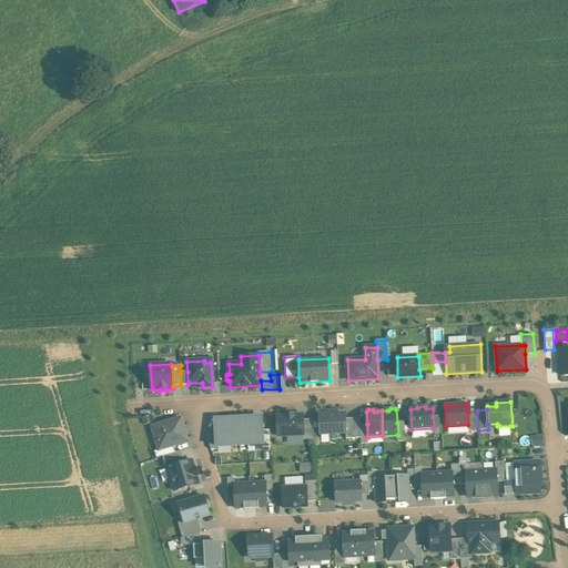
[(321,435),(346,433),(345,419),(345,414),(337,414),(337,412),(327,412),(327,415),(320,416),(321,435)]
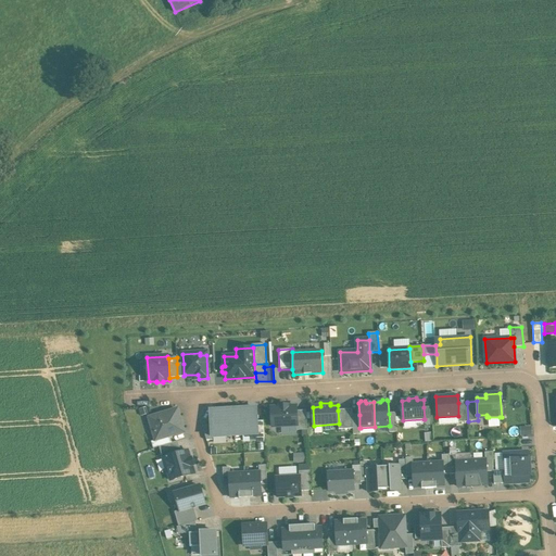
[(468,421),(467,403),(458,403),(458,416),(458,422),(468,422),(468,421)]
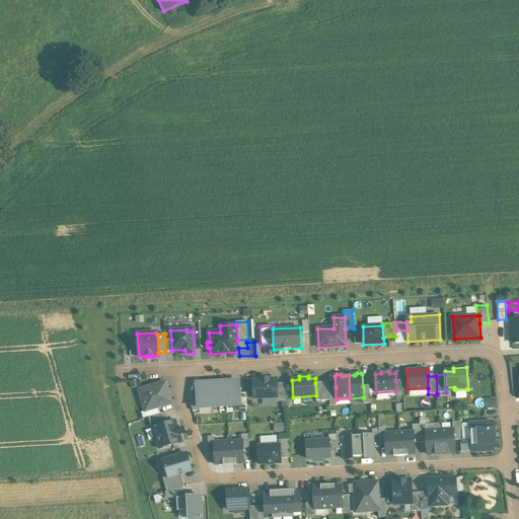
[(262,380),(253,380),(254,399),(277,397),(278,397),(277,383),(277,379),(269,379),(269,378),(262,379),(262,380)]
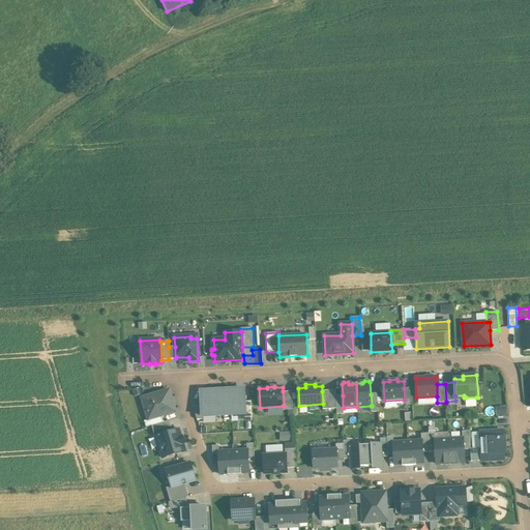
[(242,388),(223,389),(224,414),(232,414),(232,416),(245,415),(244,395),(242,395),(242,388)]
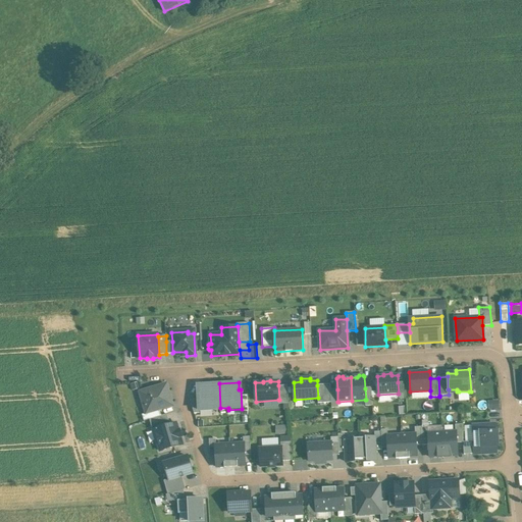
[(219,383),(200,384),(200,393),(198,393),(199,411),(213,411),(213,409),(220,408),(219,383)]
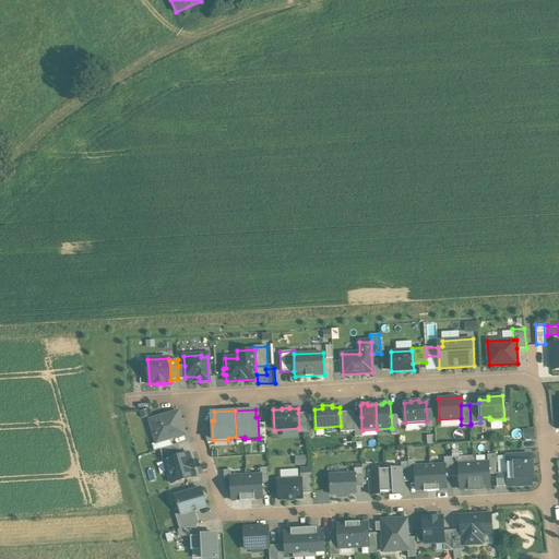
[(150,420),(156,443),(171,439),(186,435),(178,412),(150,420)]
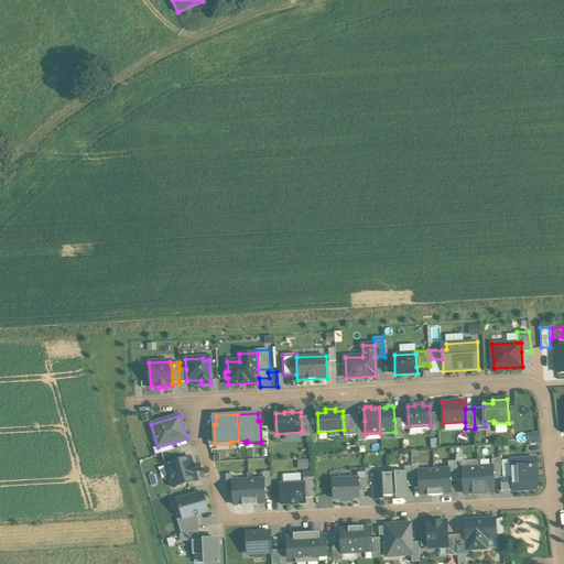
[(357,415),(343,416),(344,430),(344,436),(358,435),(357,421),(357,415)]
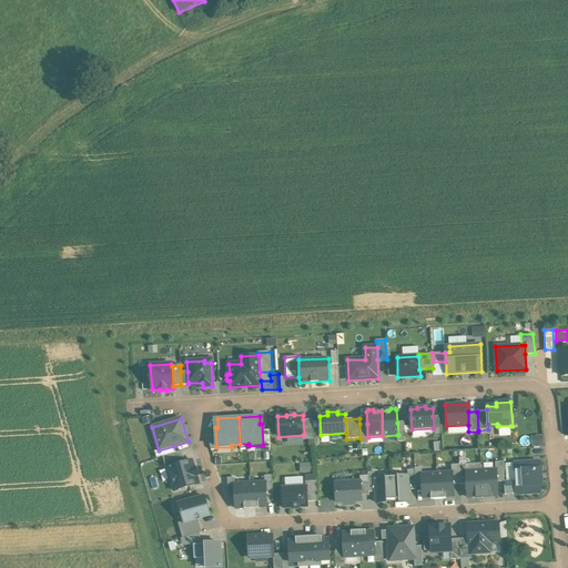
[(313,419),(303,419),(304,435),(303,435),(303,439),(314,439),(313,419)]
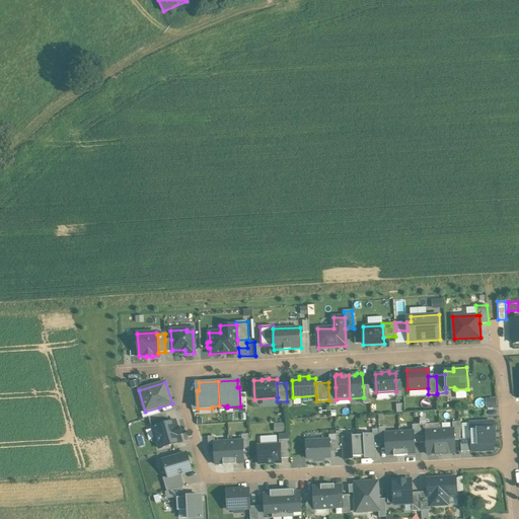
[(466,389),(456,389),(456,399),(466,398),(466,389)]
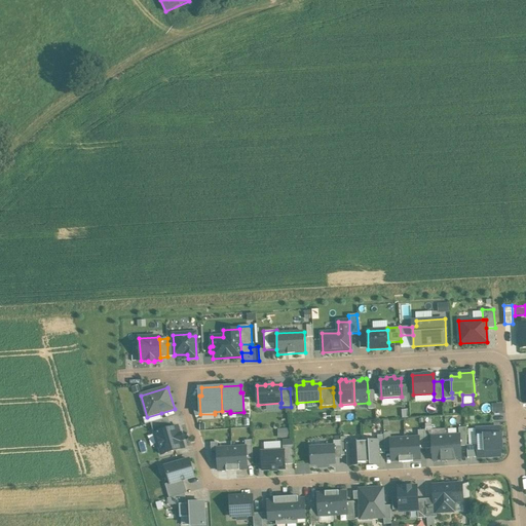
[(492,412),(503,411),(503,403),(492,403),(492,412)]
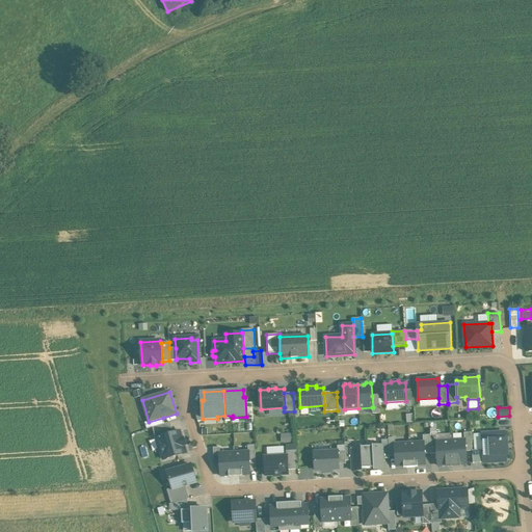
[(164,424),(163,418),(149,422),(144,423),(147,429),(153,428),(164,424)]
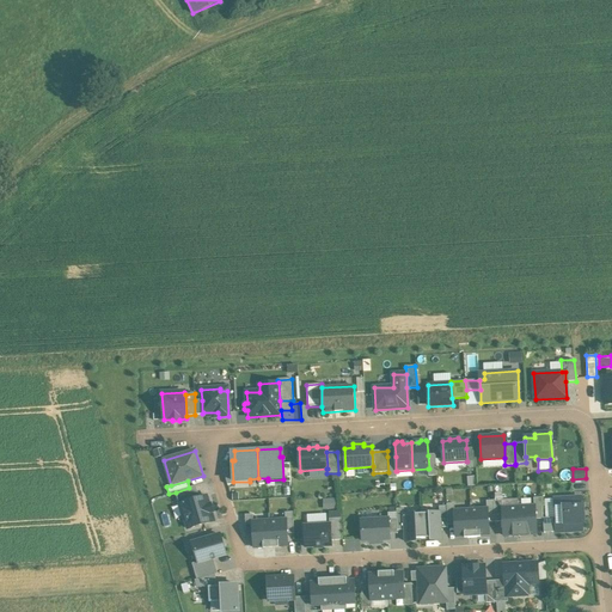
[(196,487),(189,488),(176,493),(179,506),(181,505),(181,503),(200,499),(196,487)]
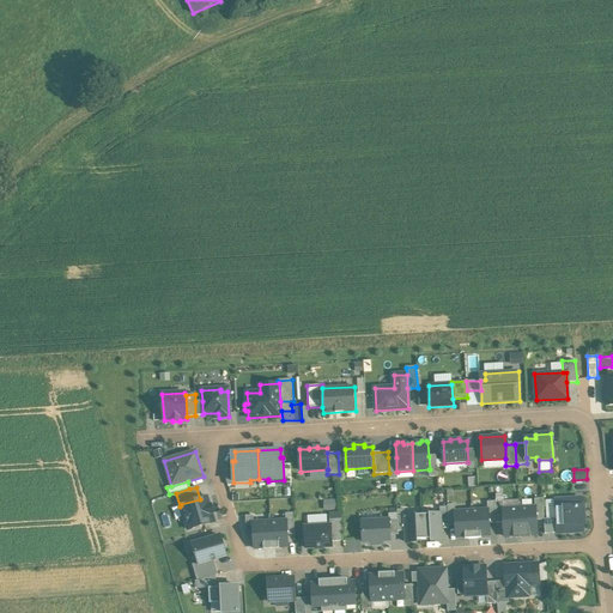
[(181,505),(188,530),(214,522),(212,515),(214,514),(211,504),(210,505),(207,497),(200,499),(181,504),(181,505)]
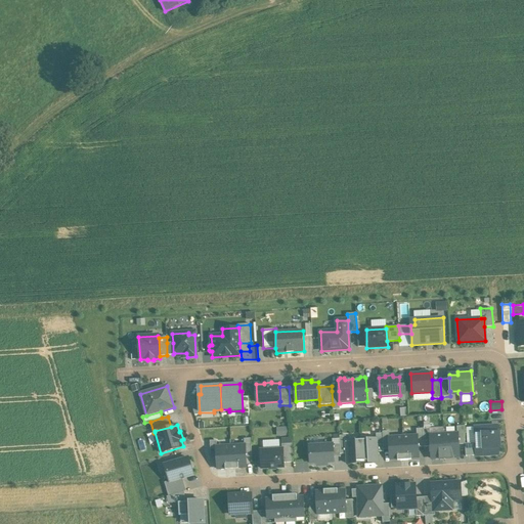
[(288,435),(288,426),(277,427),(277,435),(288,435)]
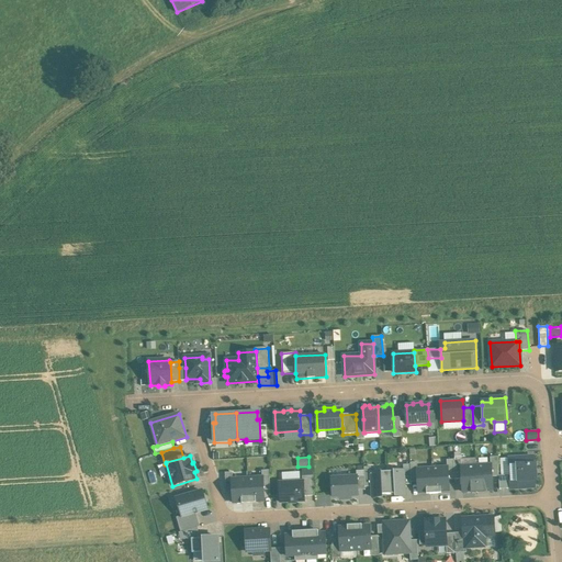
[(491,464),(492,478),(498,476),(497,457),(490,458),(491,464)]
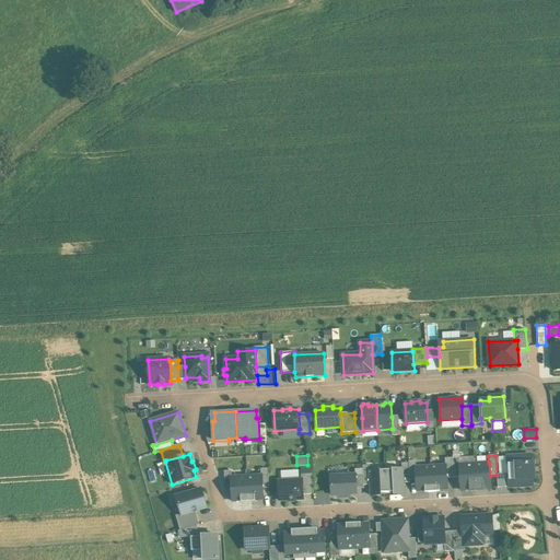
[(515,463),(532,462),(531,455),(506,456),(508,474),(509,488),(533,487),(533,479),(516,480),(515,463)]
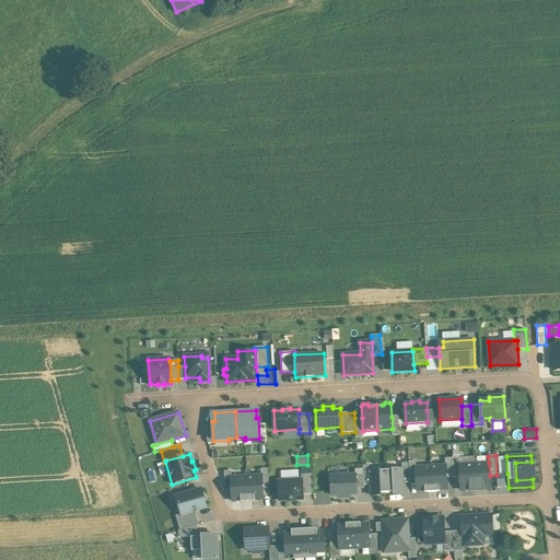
[(532,462),(515,463),(516,480),(533,479),(534,479),(534,462),(532,462)]
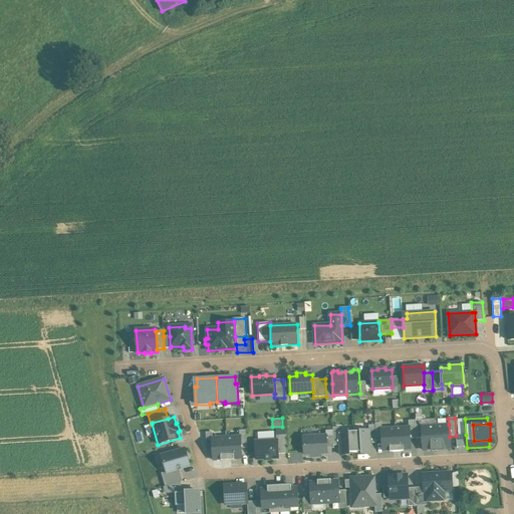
[(436,426),(437,450),(451,449),(450,437),(449,425),(436,426)]
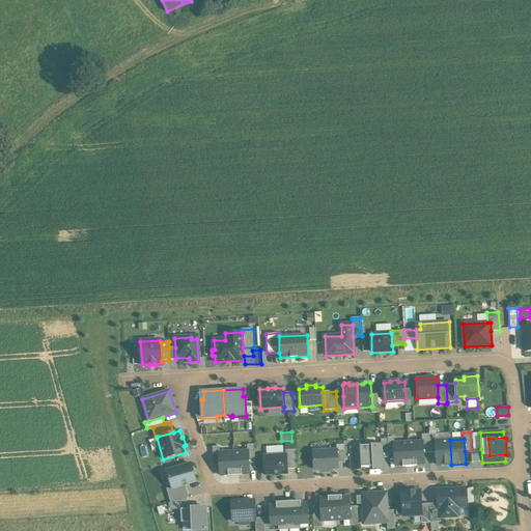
[(451,465),(450,440),(437,441),(436,441),(437,452),(437,465),(451,465)]
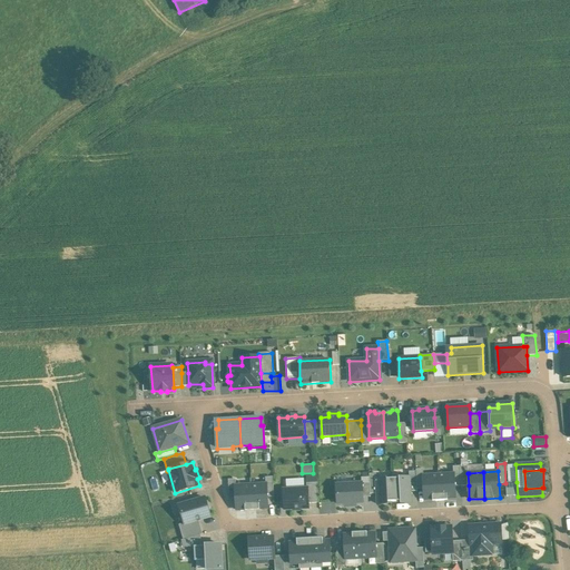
[(454,474),(439,475),(440,501),(448,500),(448,499),(455,498),(454,487),(454,474)]
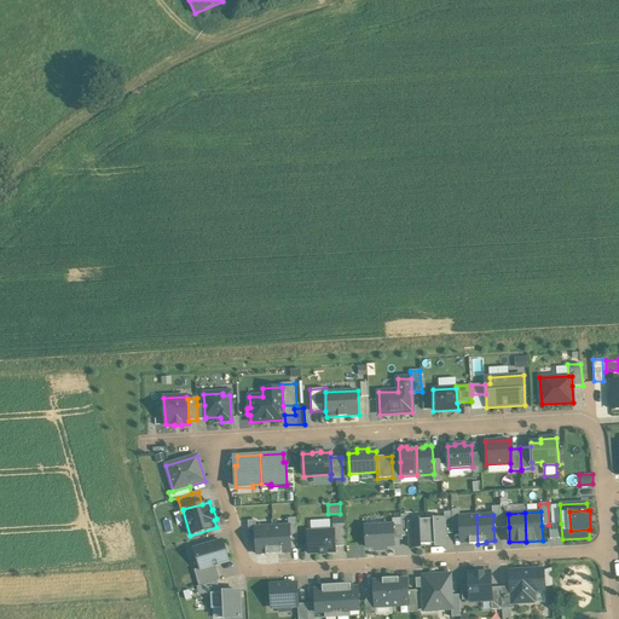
[(470,544),(478,544),(476,516),(460,516),(461,531),(461,543),(469,543),(470,544)]
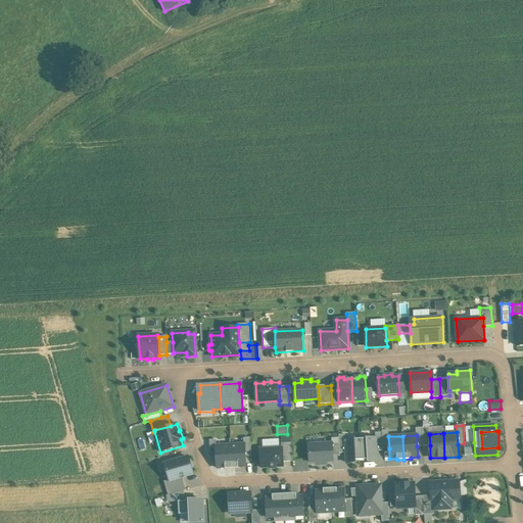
[(332,444),(333,457),(340,456),(340,454),(339,438),(339,437),(331,438),(332,444)]
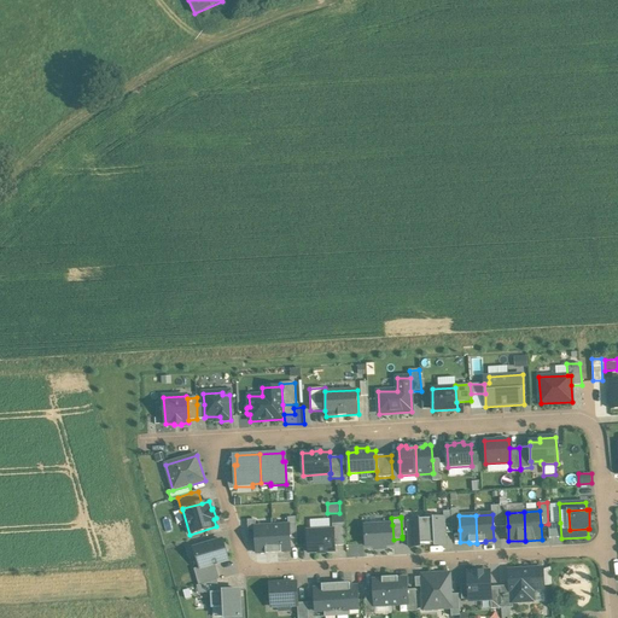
[(426,519),(427,543),(435,543),(435,546),(445,544),(444,534),(444,518),(426,519)]
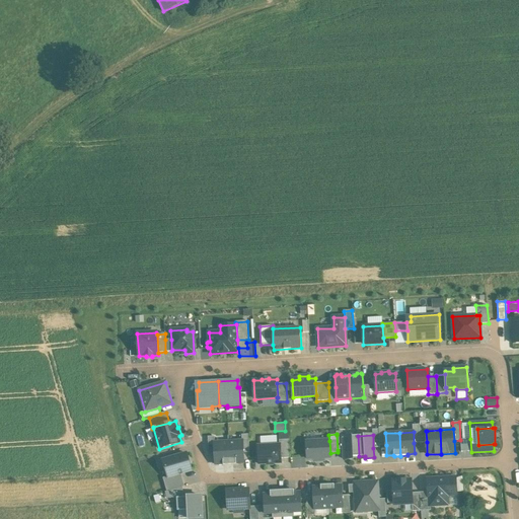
[(359,456),(358,436),(343,436),(344,449),(344,459),(353,459),(353,457),(359,456)]
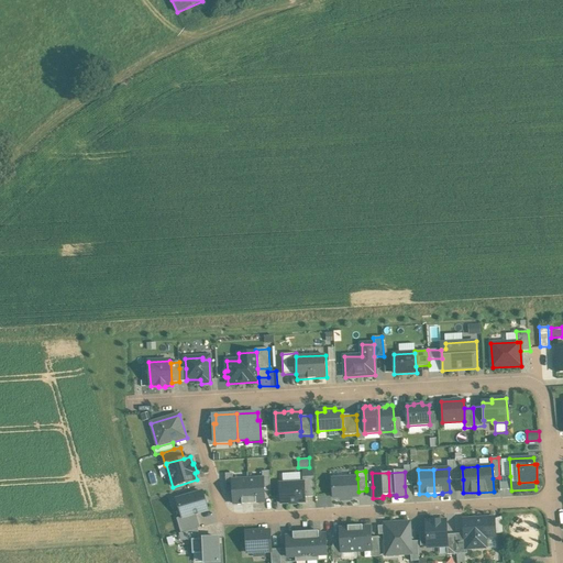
[(510,476),(499,477),(500,490),(511,490),(510,476)]
